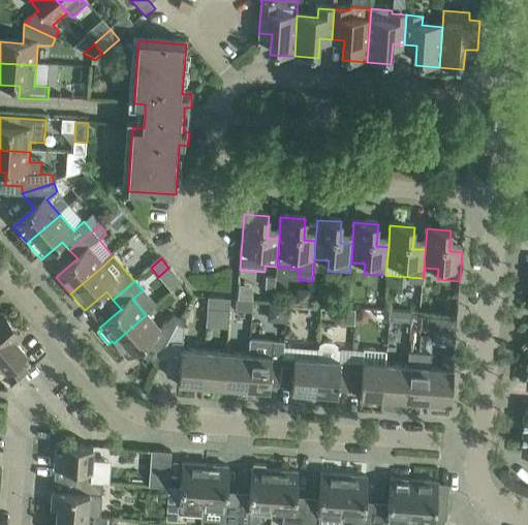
[(209,300),(208,311),(230,313),(231,301),(209,300)]
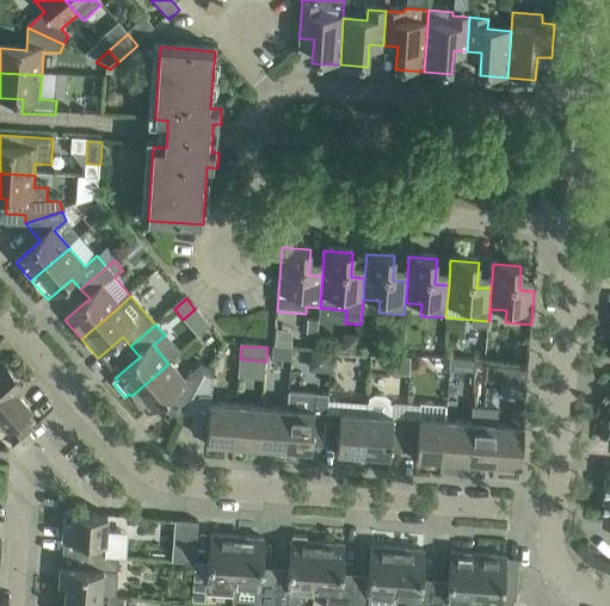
[(273,350),(272,363),(293,364),(294,351),(273,350)]
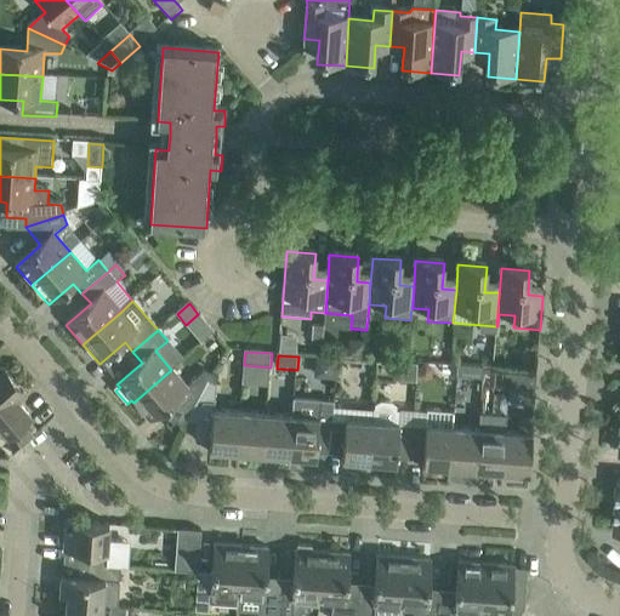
[(460,368),(459,378),(484,381),(484,374),(484,370),(460,368)]
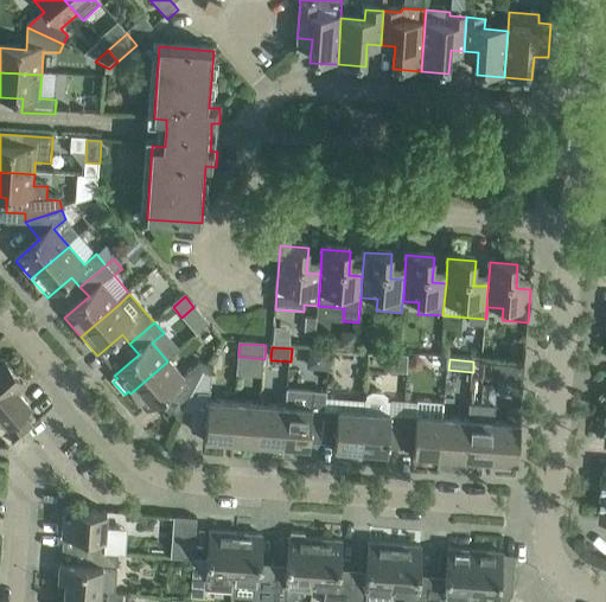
[(183,379),(167,362),(131,394),(147,412),(161,401),(179,422),(184,414),(186,409),(203,373),(195,370),(183,379)]
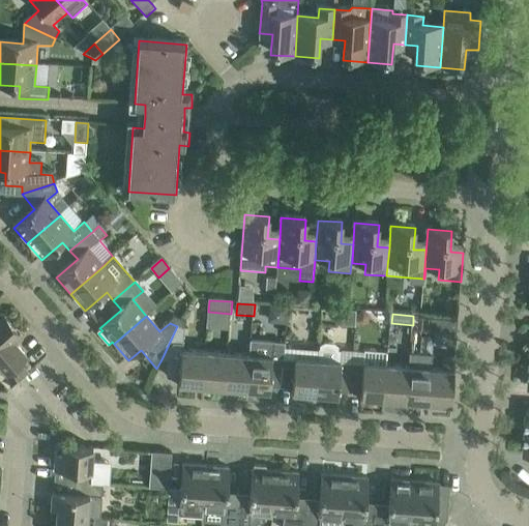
[(2,317),(0,318),(0,369),(7,377),(27,359),(15,345),(22,339),(2,317)]
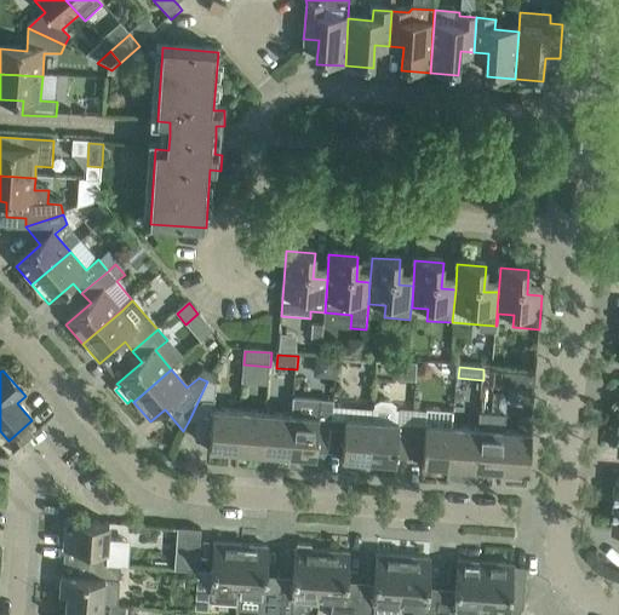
[(483,380),(482,389),(508,391),(509,375),(483,373),(483,380)]
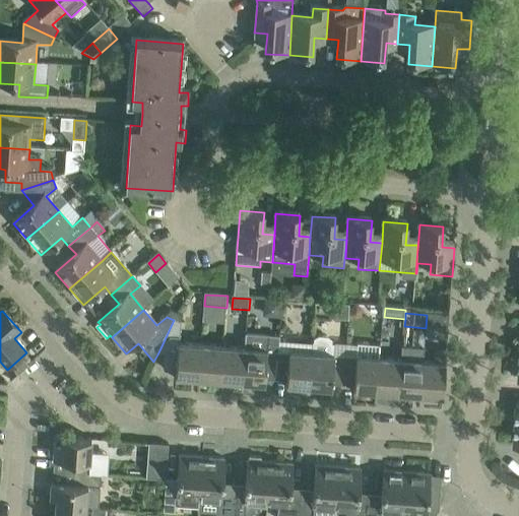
[(427,315),(426,328),(448,330),(449,317),(427,315)]
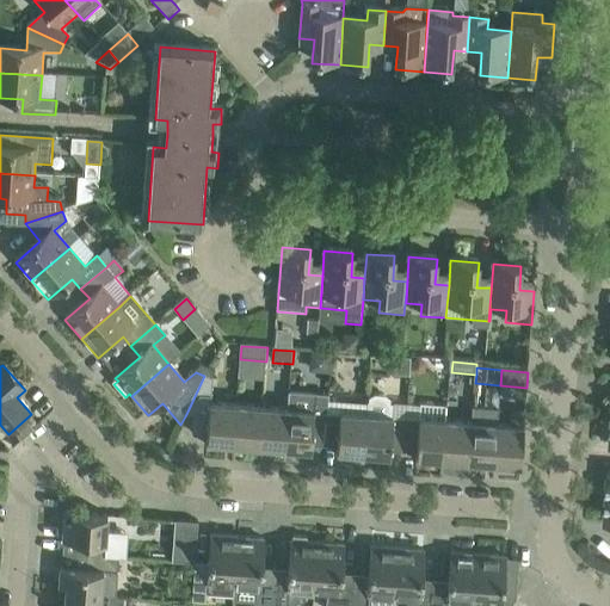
[(214,379),(204,376),(188,412),(185,416),(209,418),(207,449),(233,451),(236,407),(211,406),(214,379)]
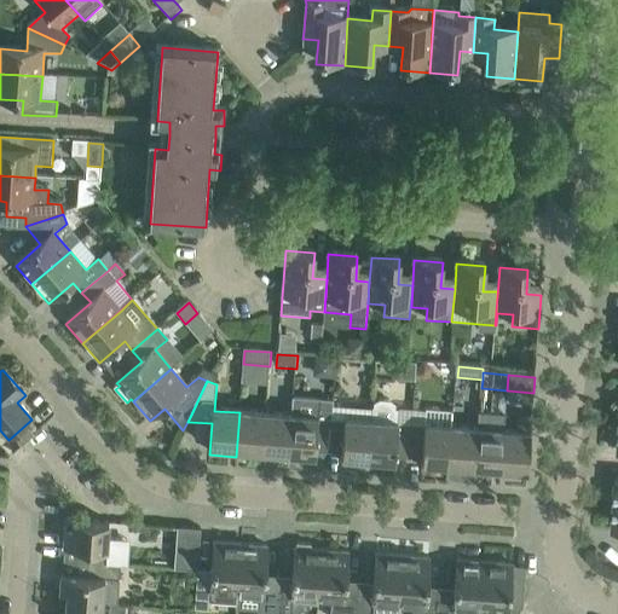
[(292,417),(288,461),(316,462),(316,453),(329,455),(333,403),(294,400),(293,417),(292,417)]
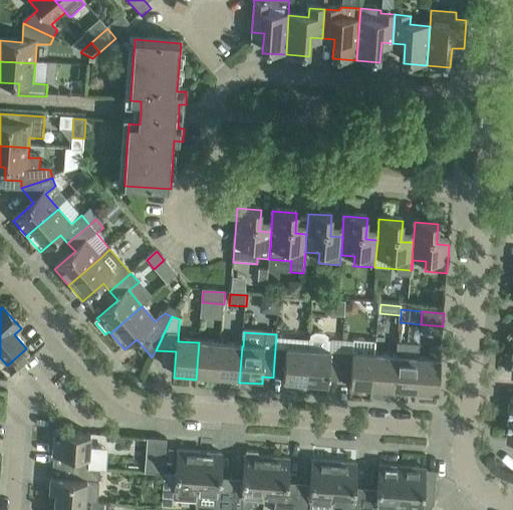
[(308,351),(306,387),(328,389),(329,381),(339,383),(341,353),(331,352),(332,344),(332,341),(328,341),(329,337),(324,334),(315,333),(309,336),(309,341),(308,351)]
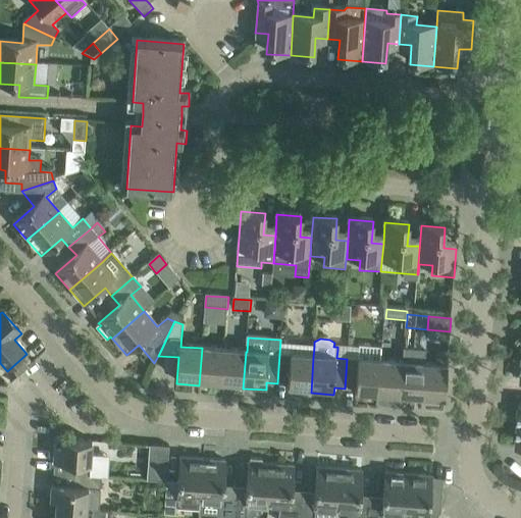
[(202,348),(199,385),(221,386),(224,350),(202,348)]
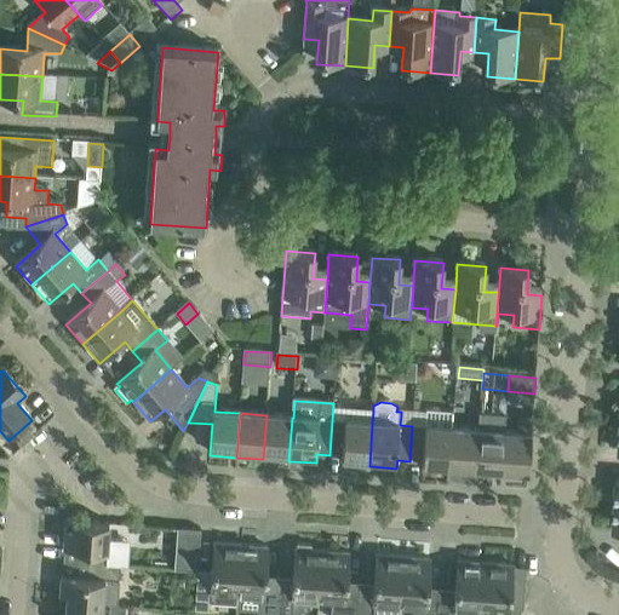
[(412,426),(410,461),(424,463),(423,471),(450,472),(453,429),(453,415),(428,413),(428,418),(427,427),(412,426)]
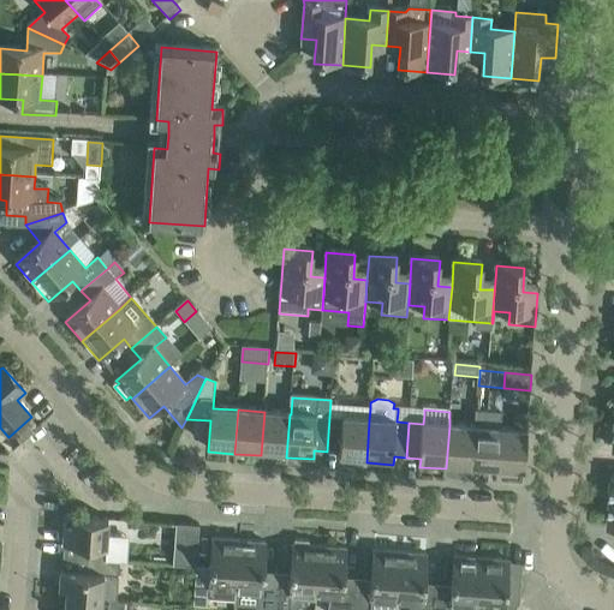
[(290,414),(264,412),(261,455),(286,458),(290,414)]
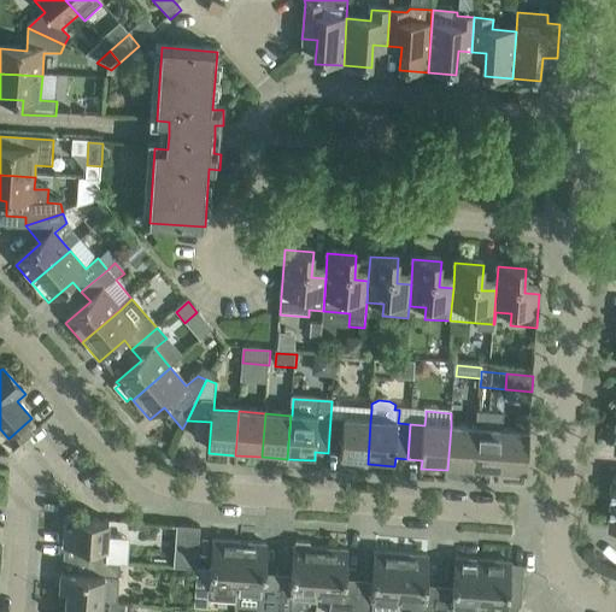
[(476,429),(473,472),(499,474),(503,431),(504,416),(477,413),(476,429)]
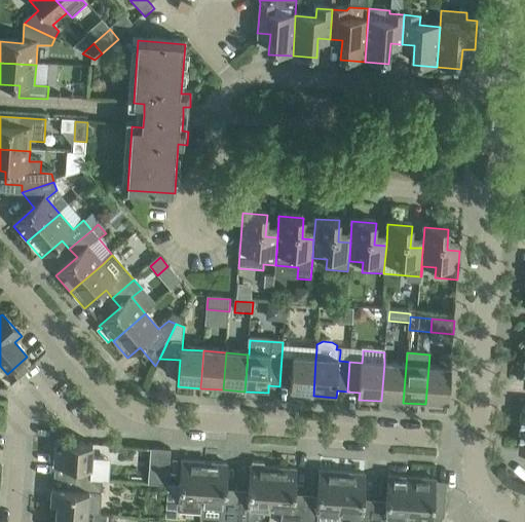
[(282,358),(279,386),(291,387),(291,395),(313,396),(315,360),(282,357),(282,358)]
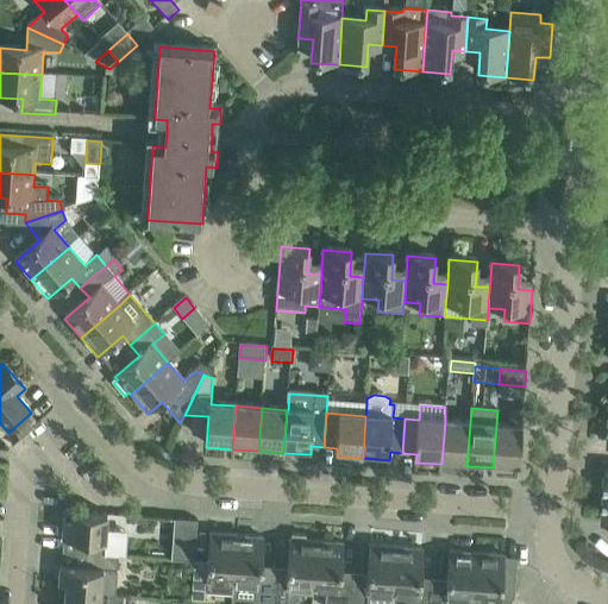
[(511,426),(496,426),(493,467),(519,470),(524,416),(511,415),(511,426)]
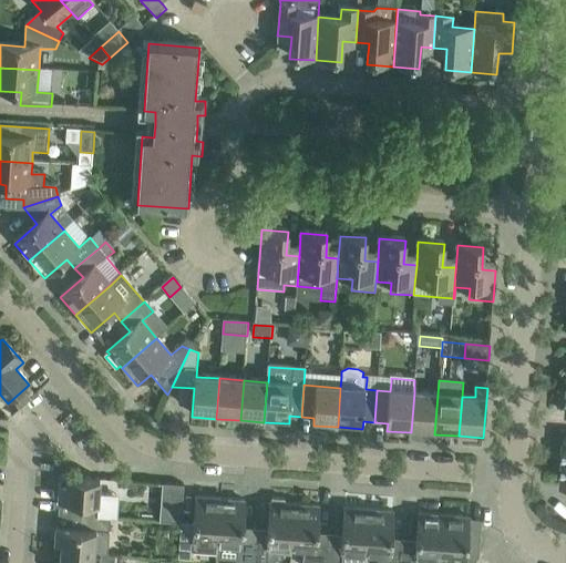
[(438,395),(414,392),(411,432),(434,434),(438,395)]
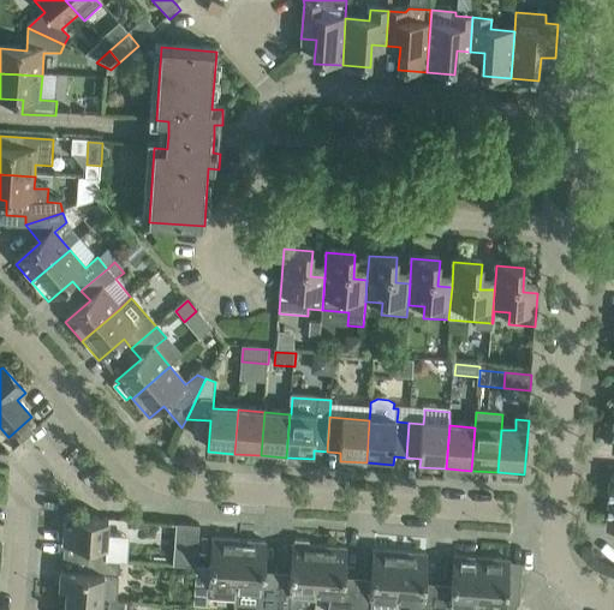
[(89,548),(88,561),(120,563),(123,539),(108,538),(109,521),(66,518),(64,545),(89,548)]
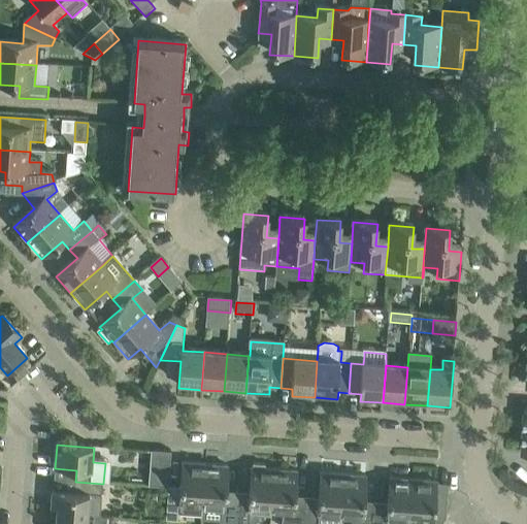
[(168,495),(167,516),(166,522),(179,523),(180,508),(202,509),(205,466),(183,465),(180,496),(168,495)]
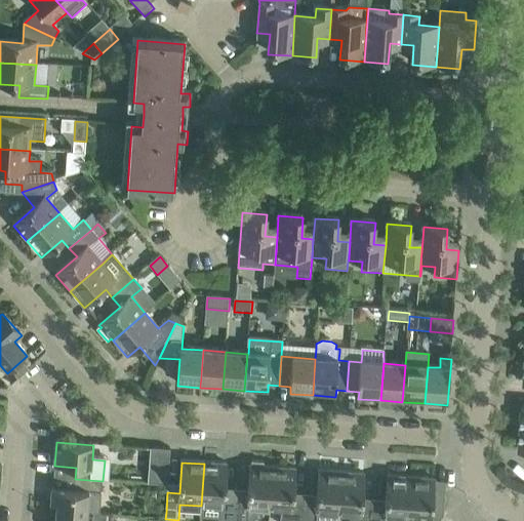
[(227,466),(204,464),(201,506),(202,506),(201,520),(235,520),(237,497),(225,496),(227,466)]
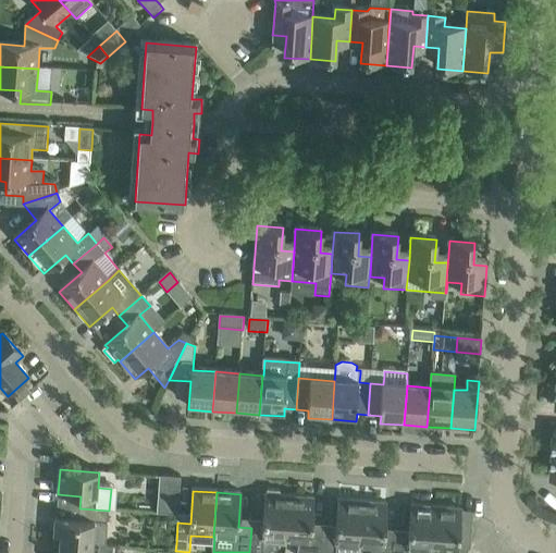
[(251,528),(249,552),(273,552),(274,550),(274,548),(274,545),(286,545),(286,542),(289,498),(280,498),(280,492),(268,492),(268,496),(266,496),(263,529),(251,528)]
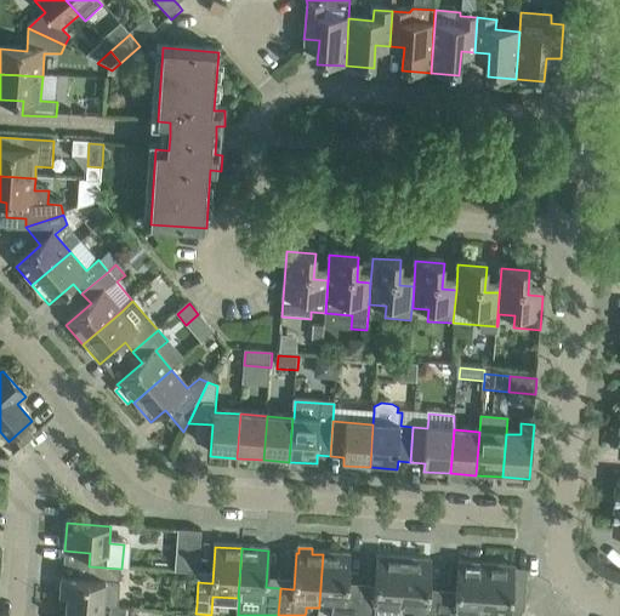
[(350,557),(323,554),(319,604),(333,605),(331,615),(359,615),(362,594),(347,593),(350,557)]
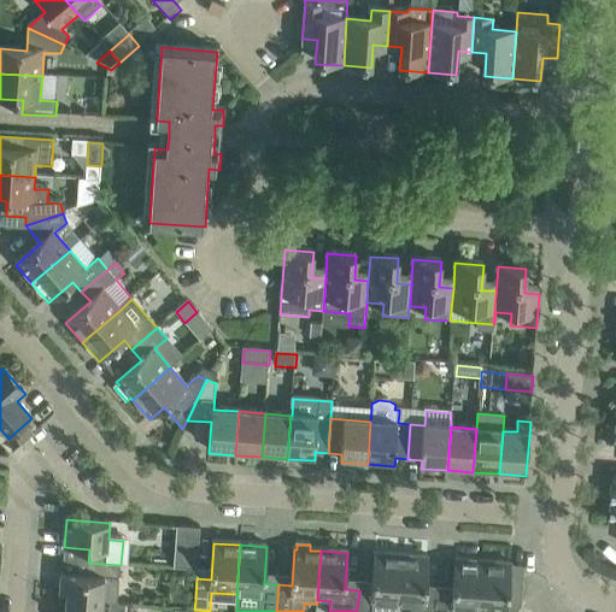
[(175,554),(174,570),(198,571),(198,570),(199,555),(175,554)]
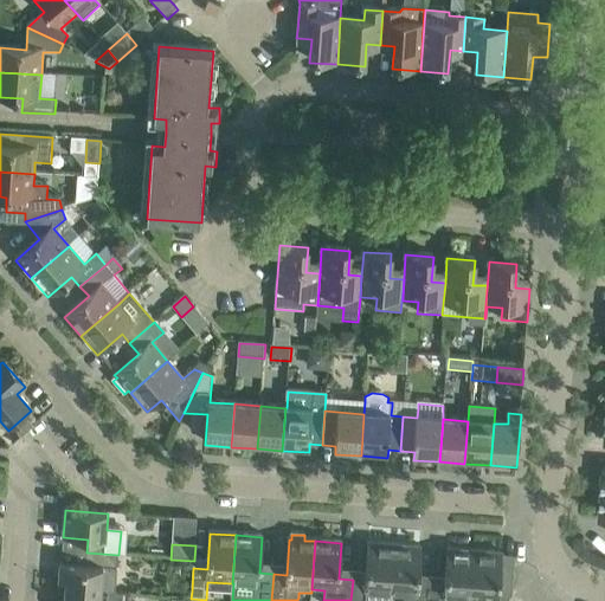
[(391,600),(391,595),(394,547),(368,544),(366,580),(353,580),(351,600),(391,600)]
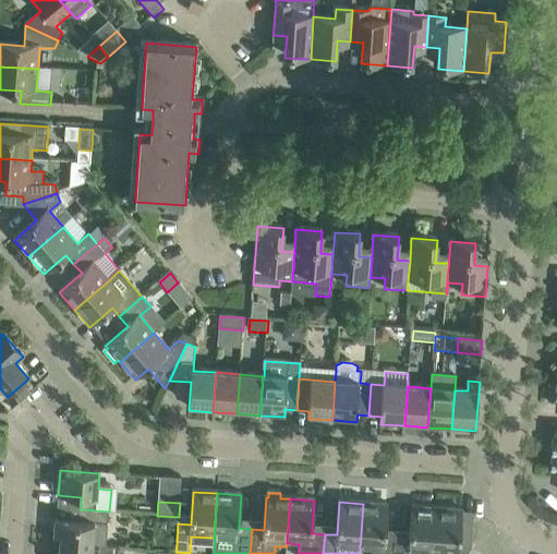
[(387,506),(363,504),(360,549),(373,550),(373,553),(396,553),(398,539),(385,539),(387,506)]
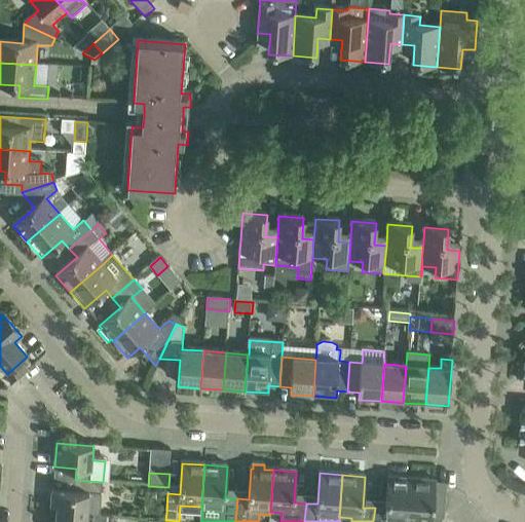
[(375,508),(373,521),(408,521),(412,480),(388,478),(386,509),(375,508)]
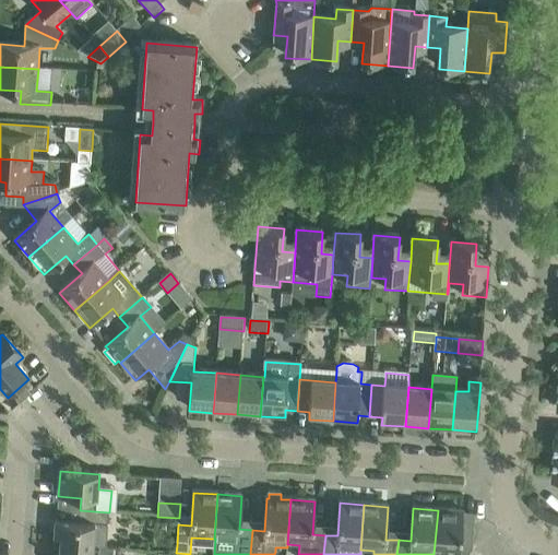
[(109,512),(80,510),(79,523),(56,521),(55,546),(60,547),(60,546),(94,548),(99,548),(116,551),(116,550),(107,548),(108,526),(109,512)]
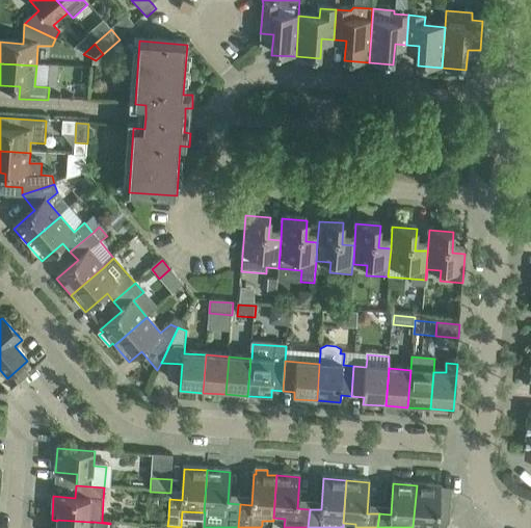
[(441,487),(417,485),(413,527),(448,527),(450,524),(452,498),(440,497),(441,487)]
